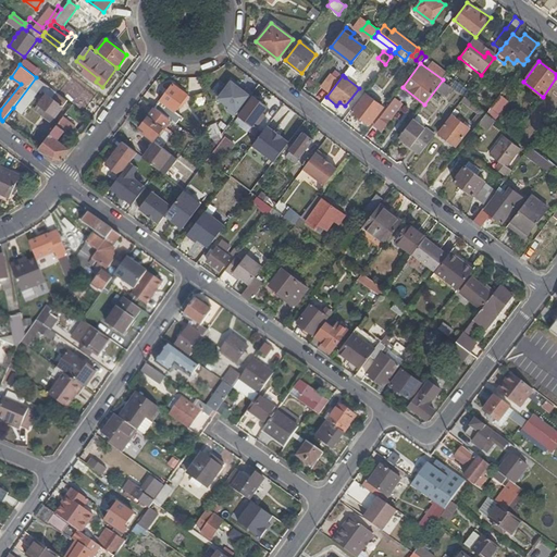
[(22,114),(40,89),(46,84),(36,77),(13,108),(22,114)]
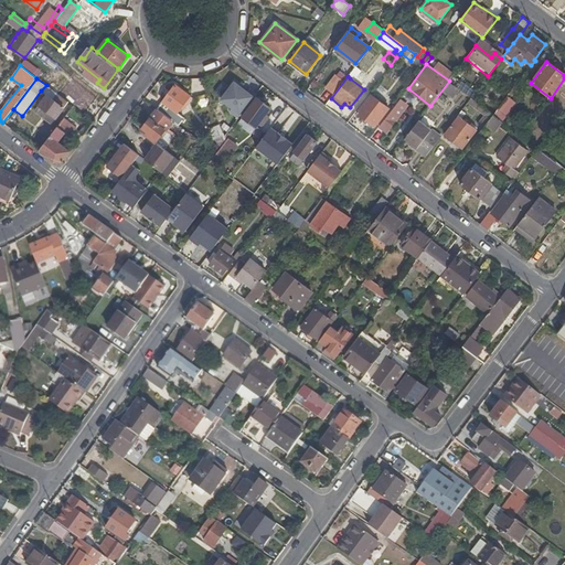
[(254,96),(234,81),(220,98),(241,114),(254,96)]
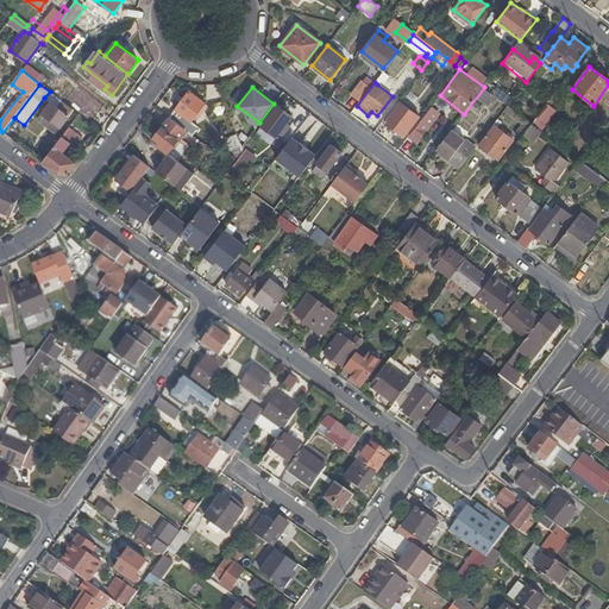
[(487,107),(495,95),(484,88),(476,99),(487,107)]
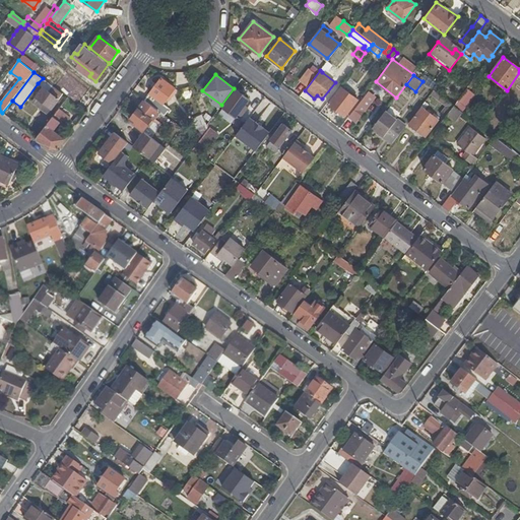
[(158,111),(165,116),(170,109),(164,104),(167,100),(169,102),(178,89),(163,77),(145,101),(158,111)]
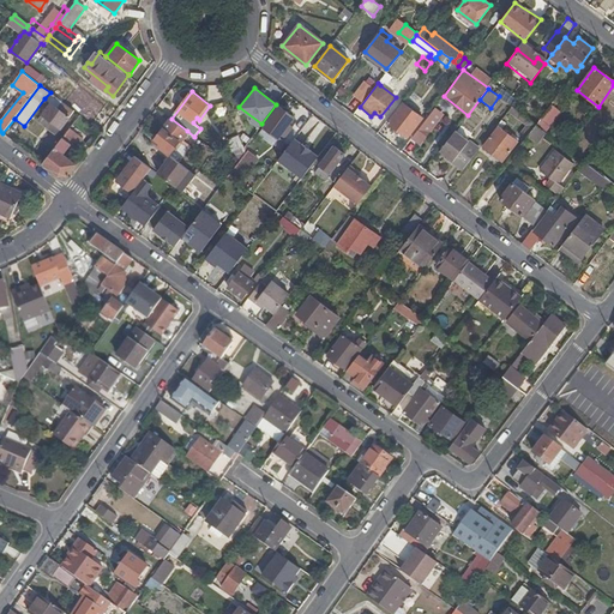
[(65,109),(67,106),(62,101),(59,104),(53,101),(53,98),(54,96),(50,92),(44,98),(52,104),(59,109),(61,107),(65,109)]
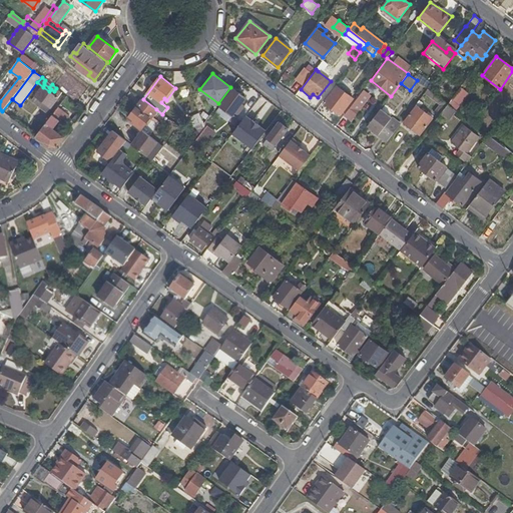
[(64,94),(67,96),(77,103),(87,90),(74,80),(64,94)]
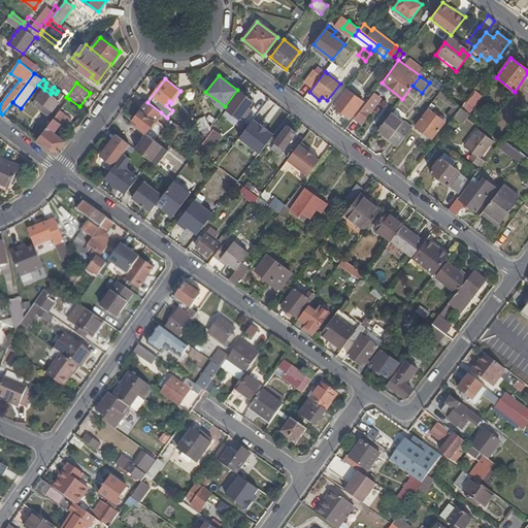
[(363,101),(347,89),(333,106),(350,119),(363,101)]
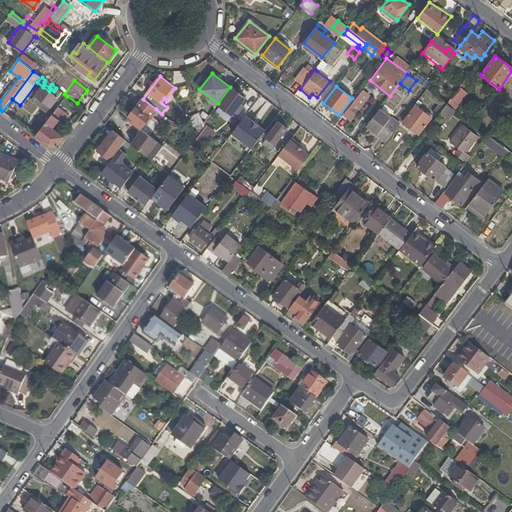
[(51,107),(62,92),(56,88),(54,91),(51,89),(49,91),(43,87),(32,100),(39,105),(42,100),(51,107)]
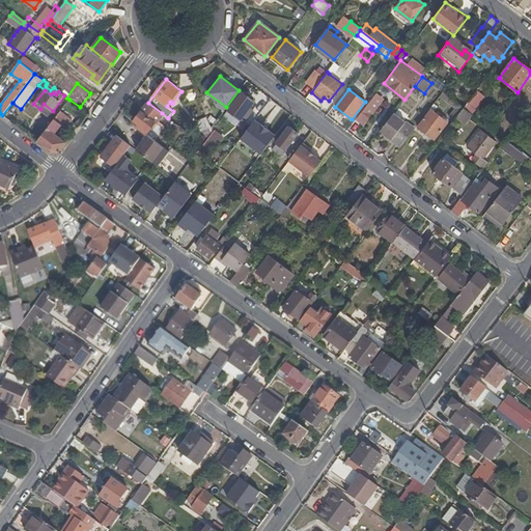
[(254,101),(242,91),(229,110),(242,118),(254,101)]
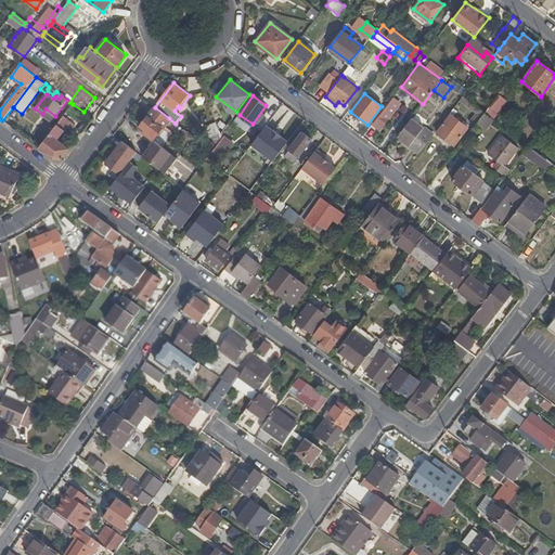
[(485,113),(492,119),(506,102),(498,95),(485,113)]
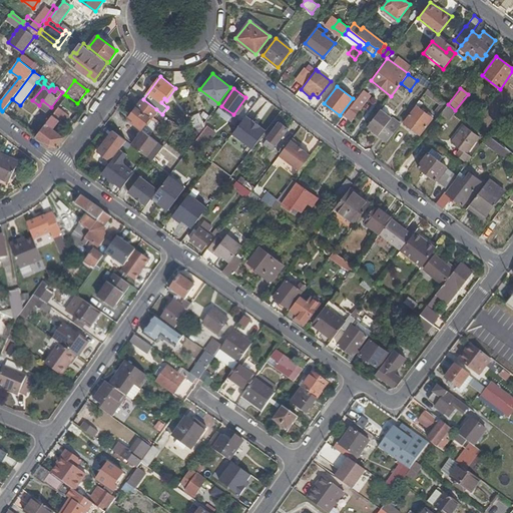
[(439,116),(441,114),(448,104),(431,91),(428,95),(441,105),(435,113),(439,116)]
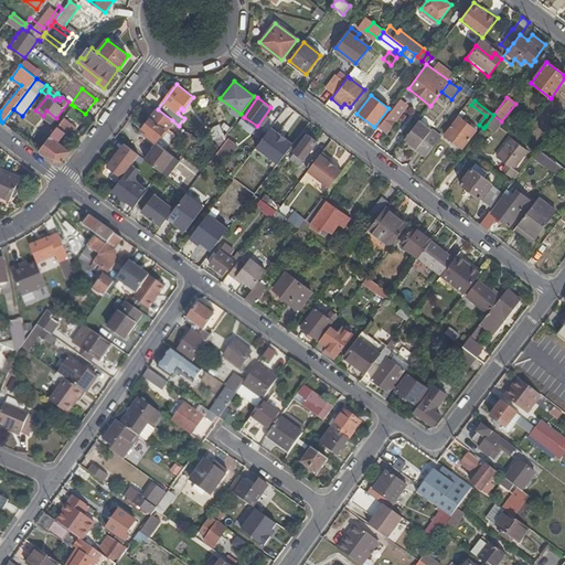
[(144,128),(141,131),(146,135),(156,142),(172,120),(158,109),(144,128)]
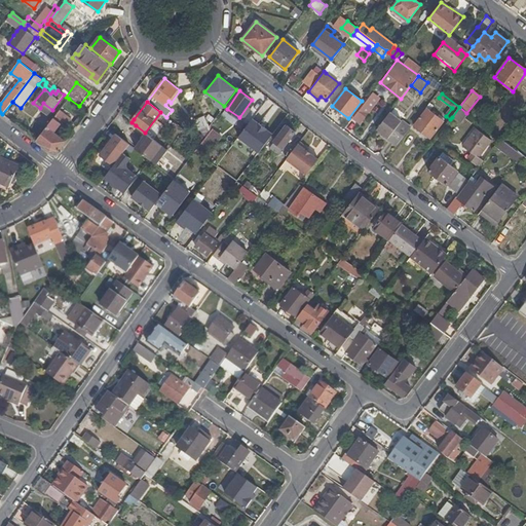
[(48,115),(52,110),(43,103),(40,108),(48,115)]
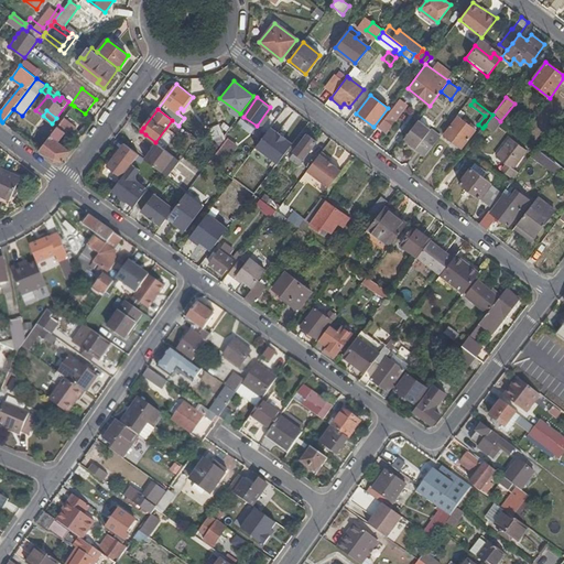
[(461,110),(456,117),(457,117),(444,136),(462,149),(476,130),(461,119),(465,114),(461,110)]
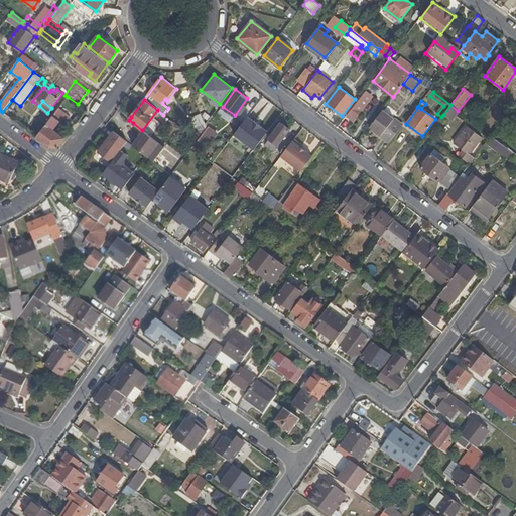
[(356,102),(346,116),(352,120),(362,107),(356,102)]
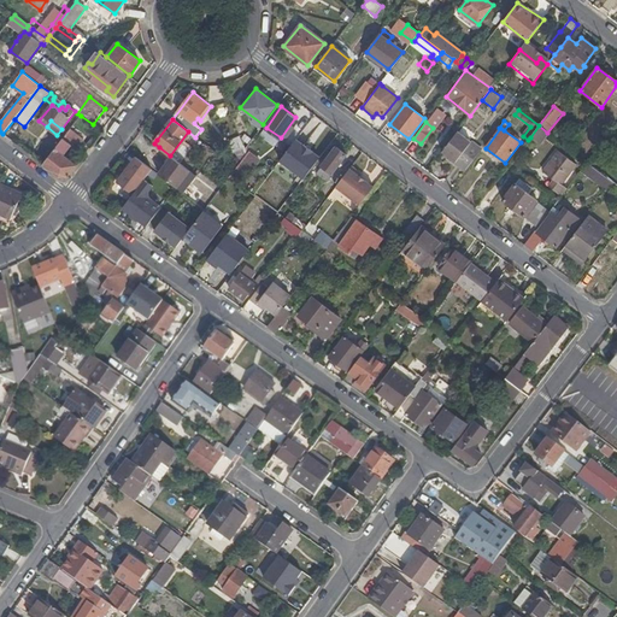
[(540,144),(547,133),(539,125),(530,137),(540,144)]
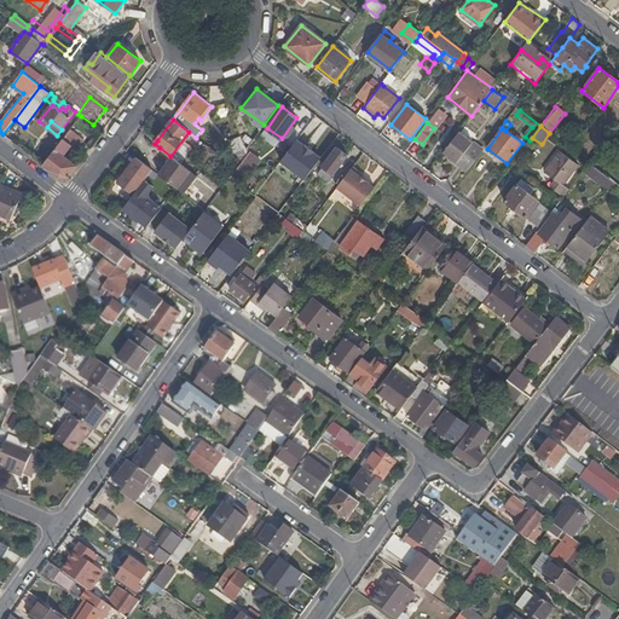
[(84,137),(71,128),(42,165),(59,177),(68,175),(76,165),(63,155),(70,145),(75,149),(84,137)]
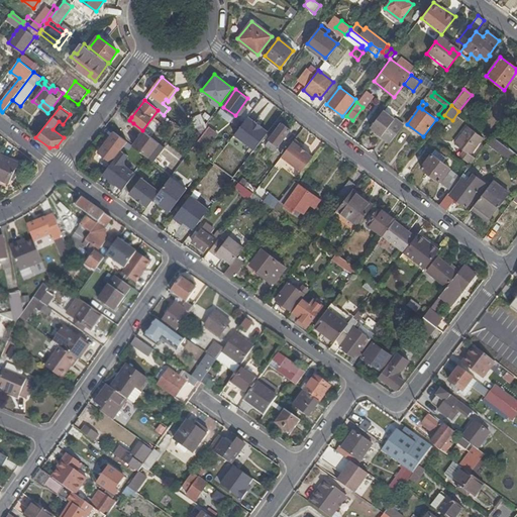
[(384,110),(371,127),(391,142),(404,125),(384,110)]
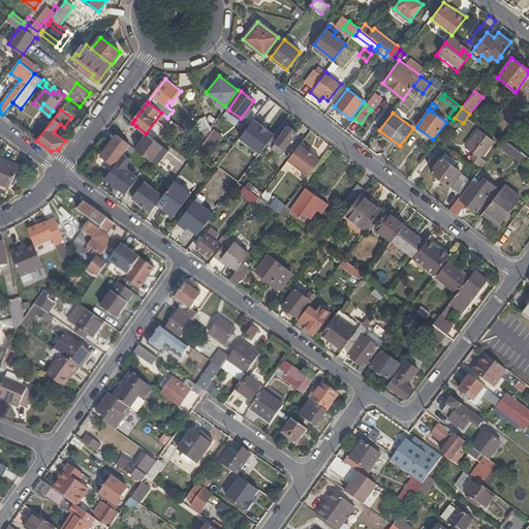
[(260,152),(274,135),(252,119),(239,137),(260,152)]
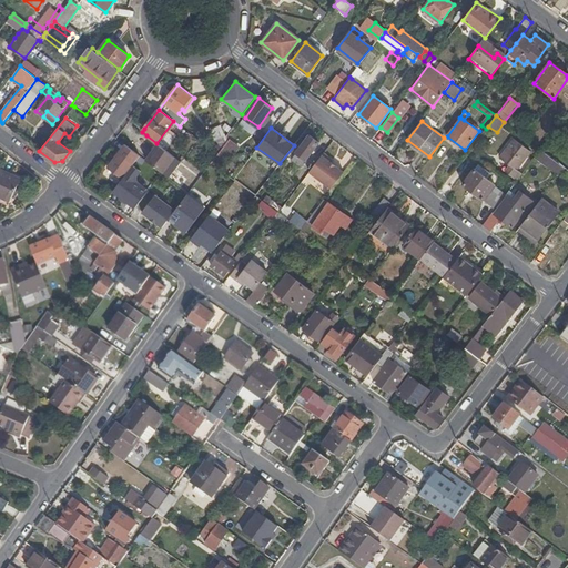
[(219,145),(226,141),(227,141),(222,129),(213,132),(219,145)]
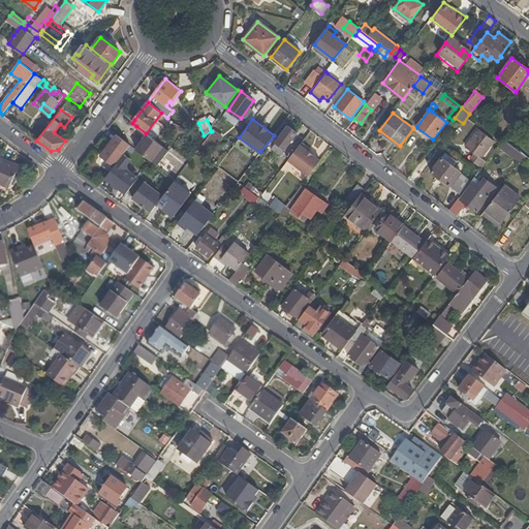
[(298,132),(288,125),(286,127),(283,125),(279,130),(282,133),(276,142),(277,143),(273,148),(281,155),(298,132)]
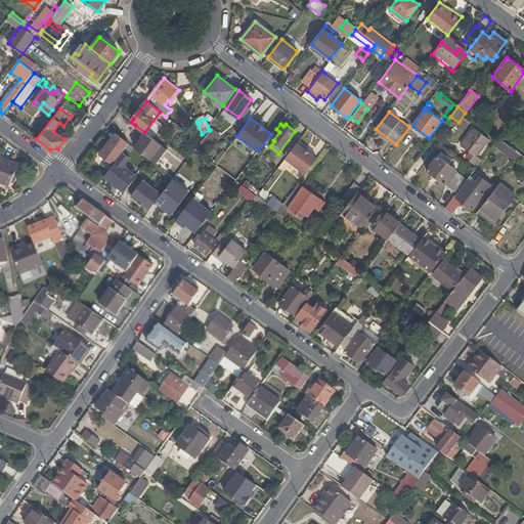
[(477,166),(481,161),(477,157),(489,139),(475,129),(463,146),(471,153),(467,158),(477,166)]
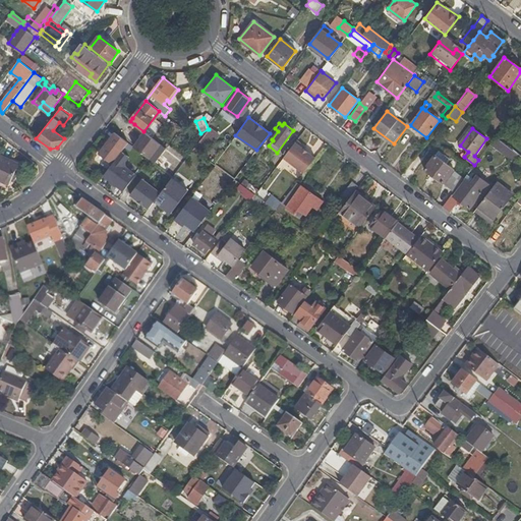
[(193,149),(194,149),(199,153),(215,133),(209,129),(208,129),(198,141),(193,149)]
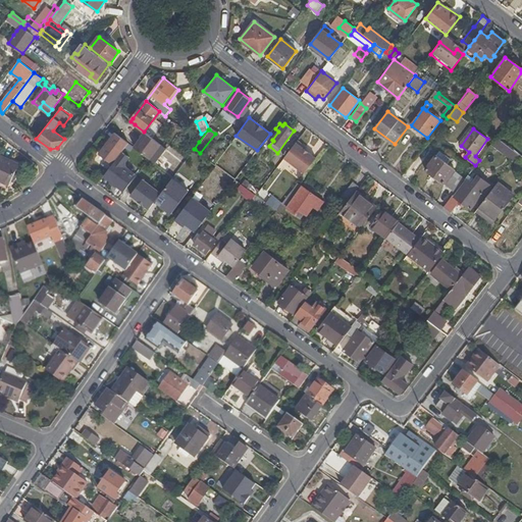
[(127,143),(114,133),(98,155),(112,165),(121,152),(127,143)]
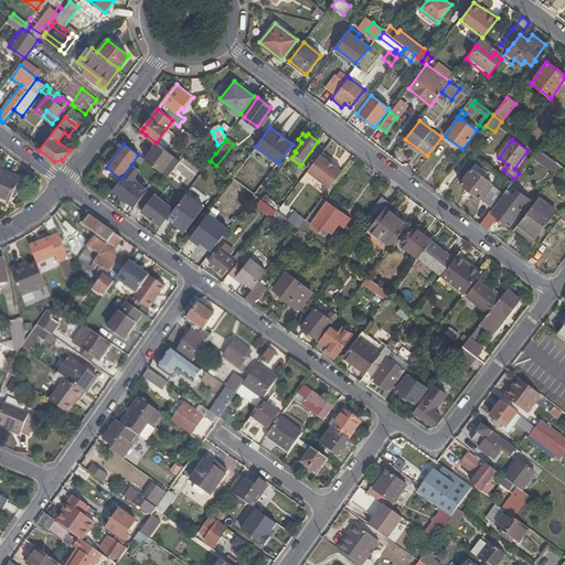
[(157,144),(145,160),(161,172),(173,156),(157,144)]
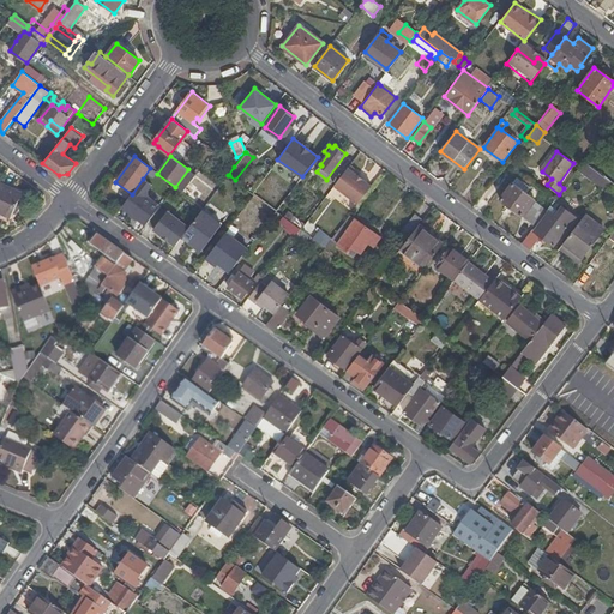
[(603,191),(611,182),(584,162),(578,170),(603,191)]
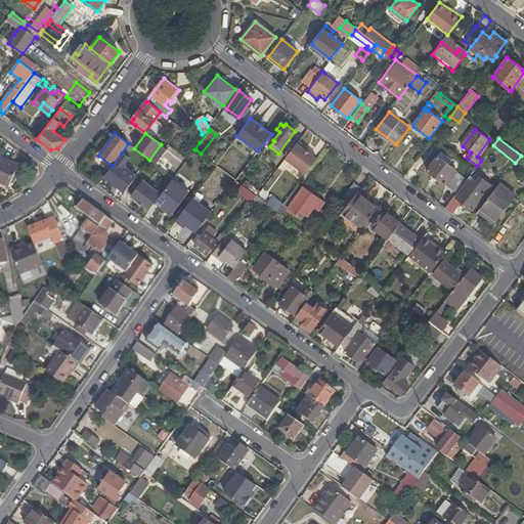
[(307,147),(299,141),(286,159),(306,174),(317,159),(305,149),(307,147)]
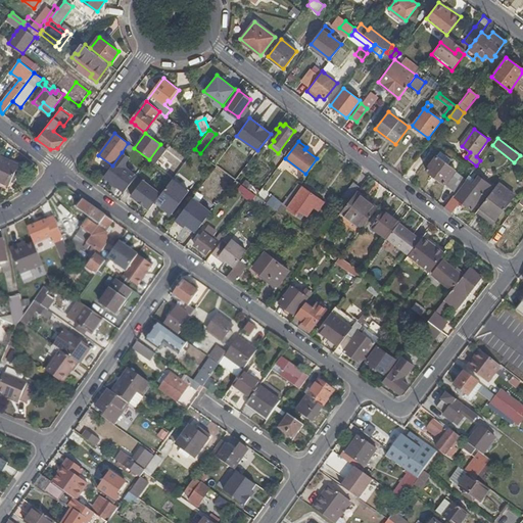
[(149,159),(153,162),(155,163),(167,149),(164,147),(160,144),(149,159)]
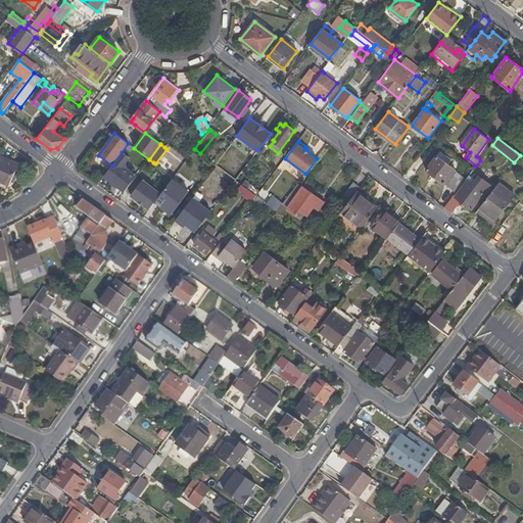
[(130,157),(122,152),(112,165),(103,177),(125,192),(138,175),(127,167),(126,162),(130,157)]
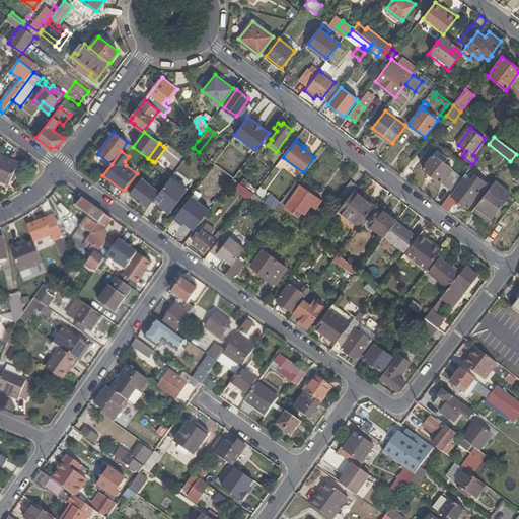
[(18,163),(0,154),(0,179),(10,183),(18,163)]
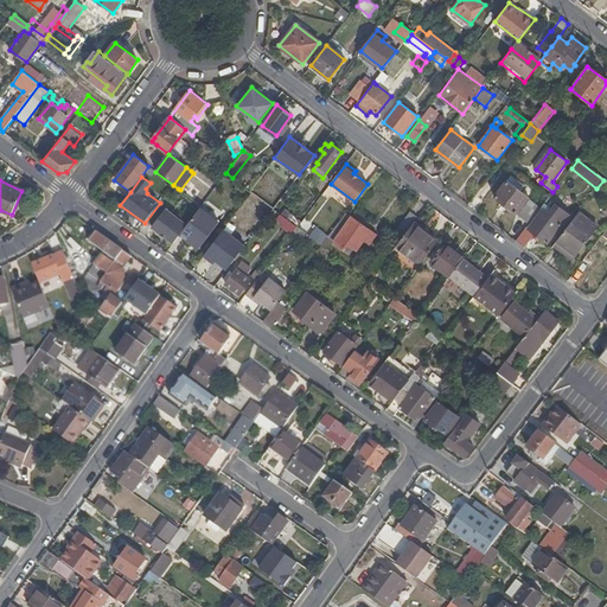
[(529,223),(542,208),(508,181),(494,198),(529,223)]
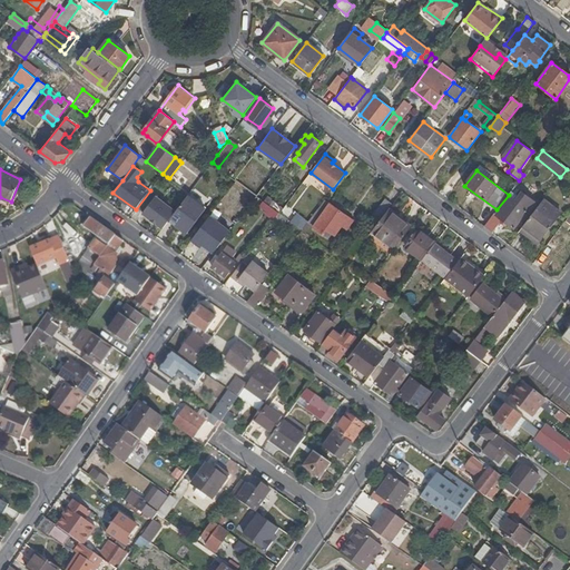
[(484,226),(492,233),(501,219),(514,228),(534,202),(522,193),(516,202),(510,197),(495,215),(494,214),(484,226)]
